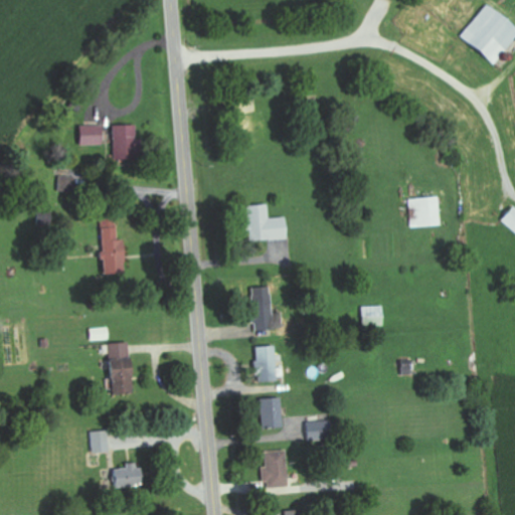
[(132,126),(110,127),(111,161),(133,160),(132,126)]
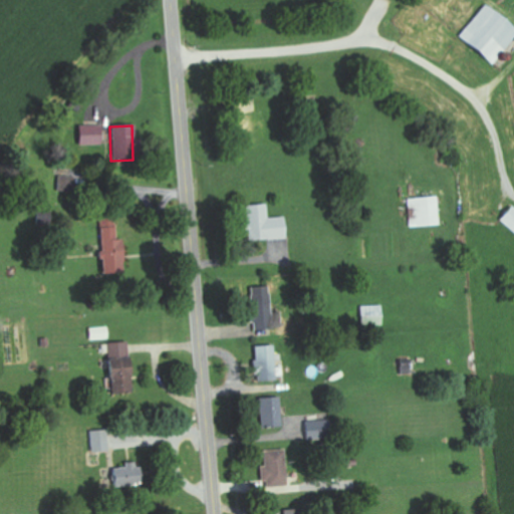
[(98,146),(98,126),(76,126),(76,146),(98,146)]
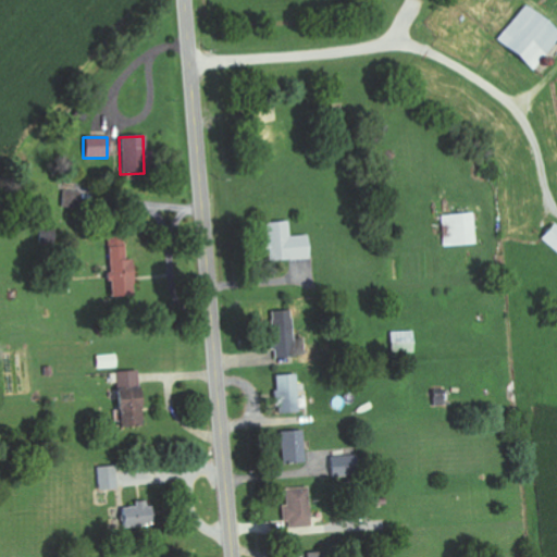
[(443,245),(473,244),(472,213),(442,214),(443,245)]
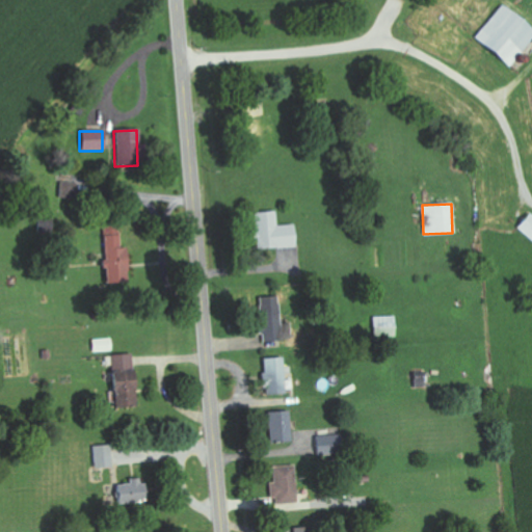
[(274,211),(254,212),(256,248),(294,246),(293,224),(275,225),(274,211)]
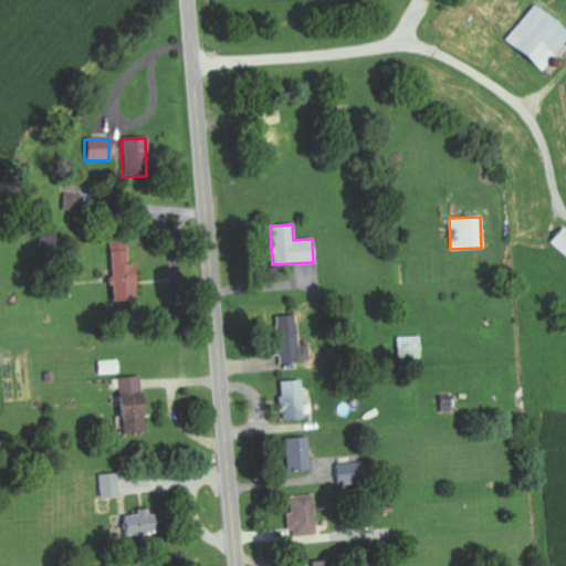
[(565,230),(562,226),(548,242),(565,257),(565,230)]
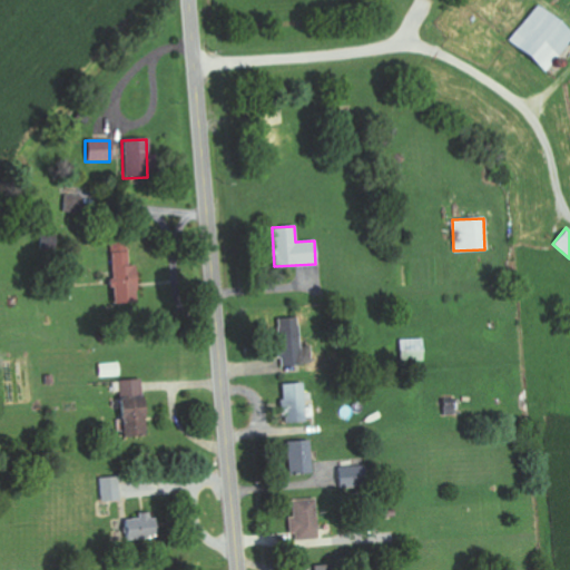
[(136,302),(135,265),(128,265),(126,236),(110,237),(112,303),(136,302)]
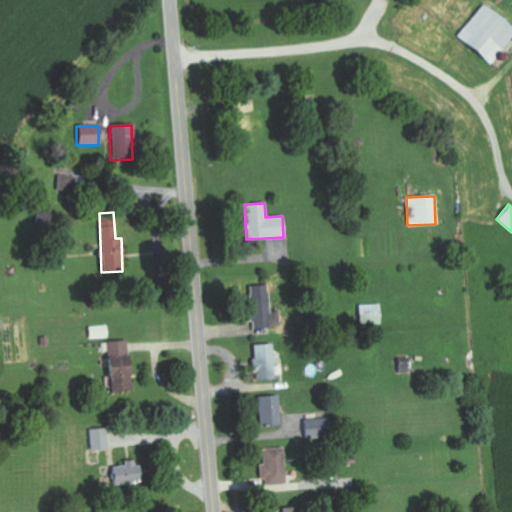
[(379,304),(359,305),(359,324),(380,324),(379,304)]
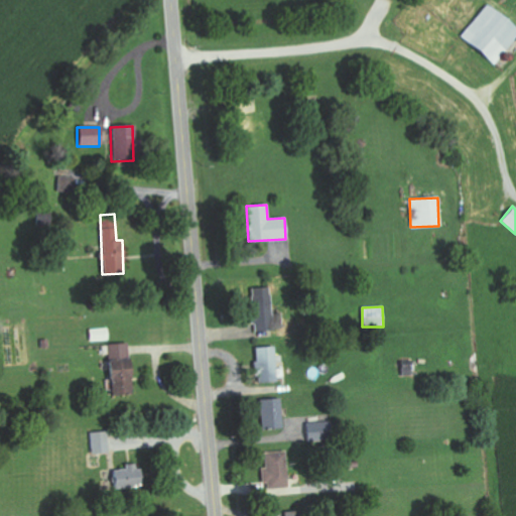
[(91,342),(109,341),(109,329),(91,329),(91,342)]
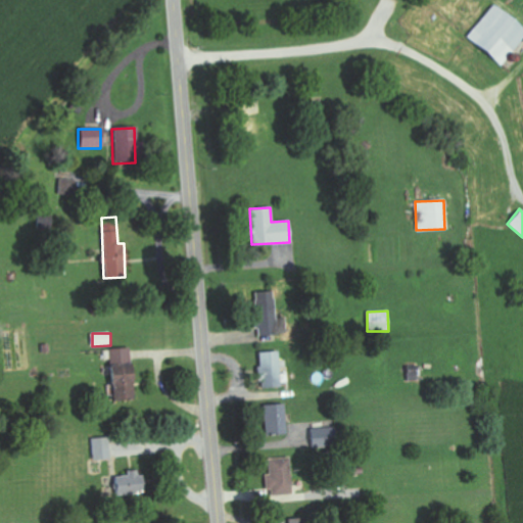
[(108,349),(113,400),(135,398),(130,347),(108,349)]
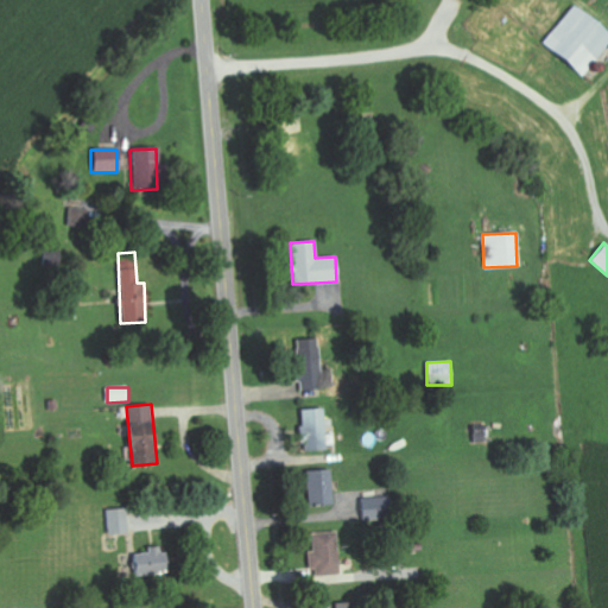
[(325,444),(323,409),(302,410),(304,445),(325,444)]
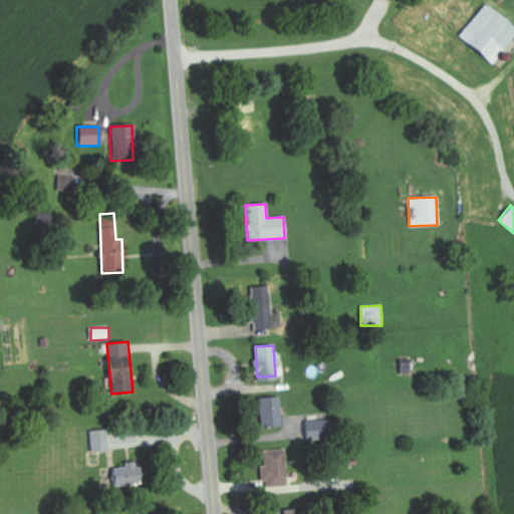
[(261,428),(281,427),(280,397),(260,398),(261,428)]
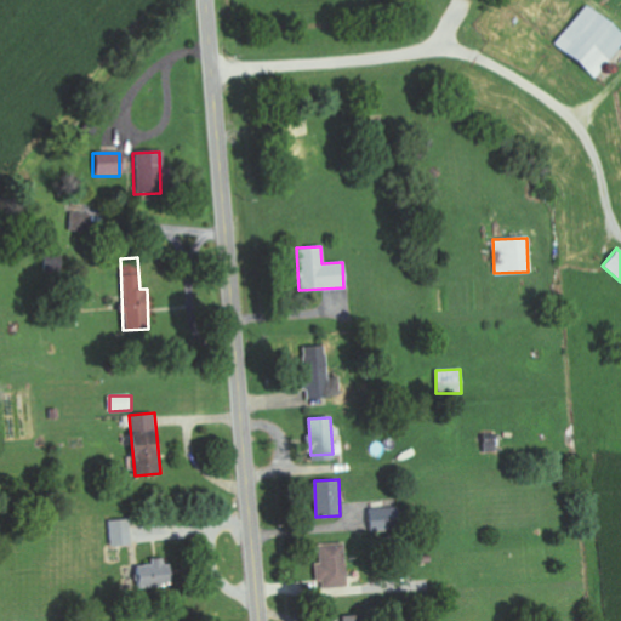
[(107,520),(108,546),(129,545),(127,519),(107,520)]
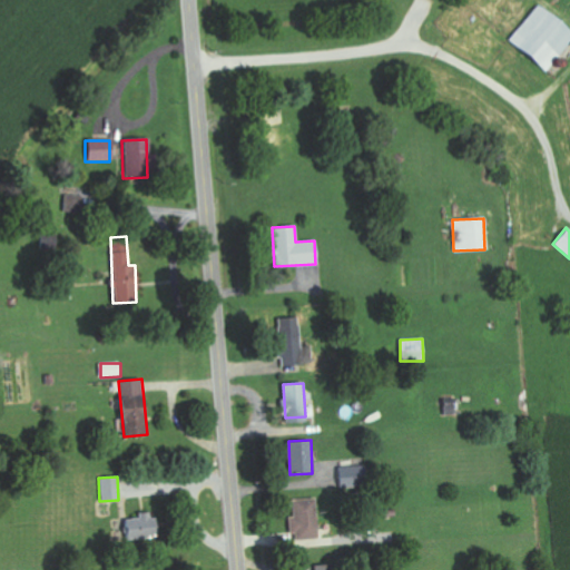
[(315,499),(291,500),(292,540),(316,539),(315,499)]
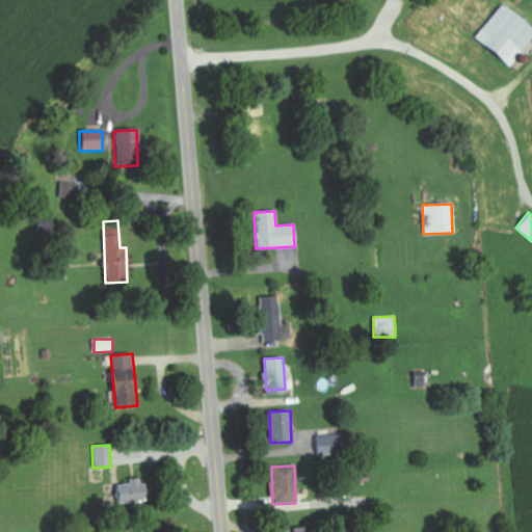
[(116,504),(142,502),(141,478),(126,479),(126,484),(115,484),(116,504)]
